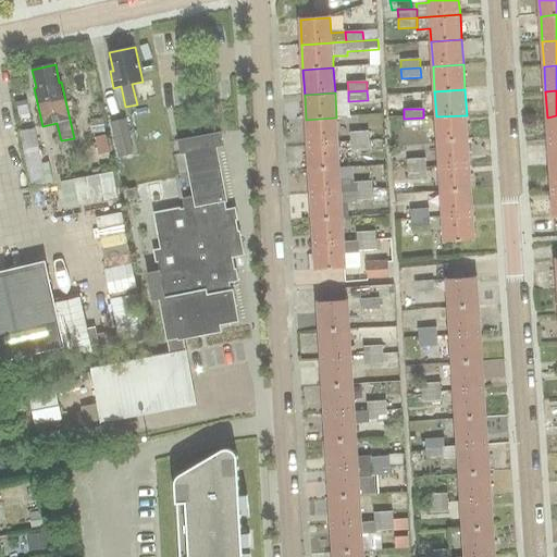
[(468,140),(467,115),(436,116),(437,143),(468,140)]
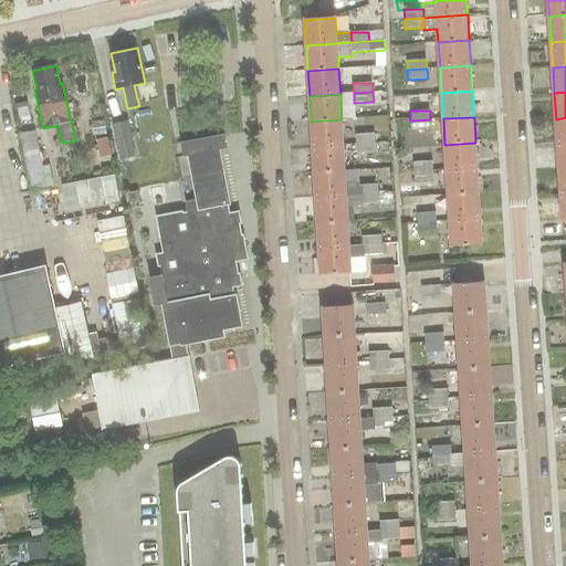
[(565,117),(556,119),(557,145),(565,144),(565,117)]
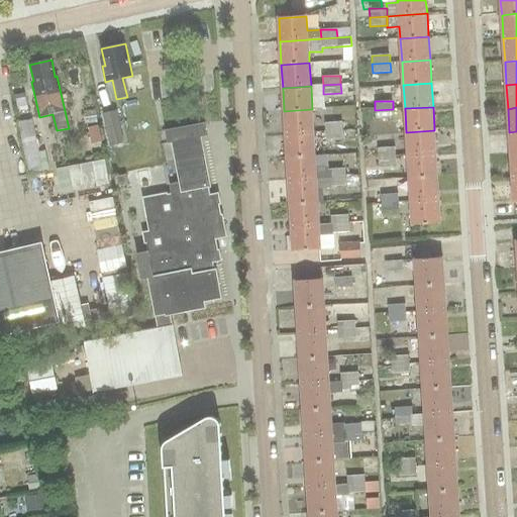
[(313,132),(312,109),(284,111),(286,134),(313,132)]
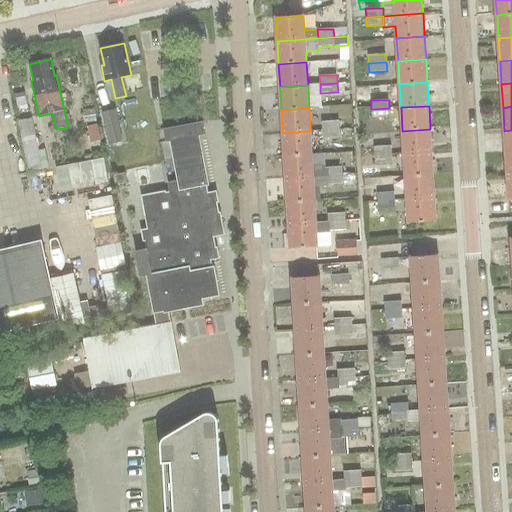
[(390,117),(389,108),(371,109),(372,118),(390,117)]
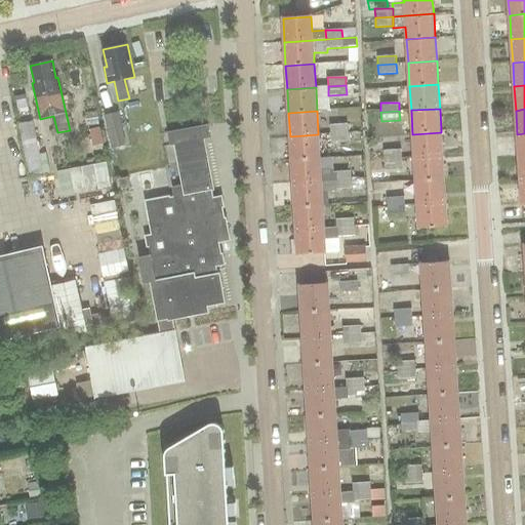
[(126,146),(119,112),(105,115),(112,149),(126,146)]
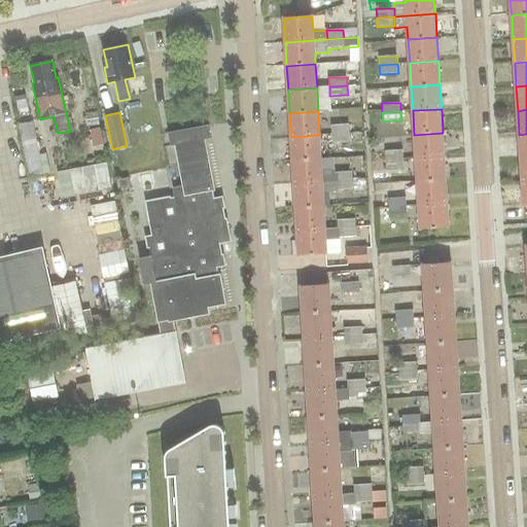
[(350,134),(350,124),(331,125),(332,135),(350,134)]
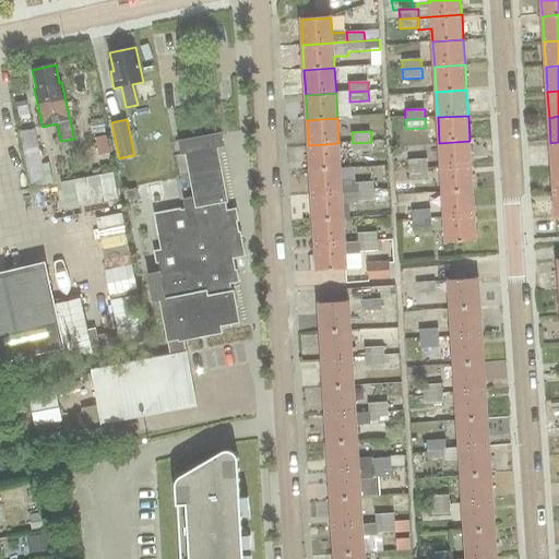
[(92,375),(84,376),(87,390),(95,388),(98,407),(102,425),(118,421),(145,416),(146,416),(188,355),(187,353),(185,340),(221,333),(219,328),(240,324),(235,292),(232,292),(230,283),(238,282),(234,260),(244,258),(241,244),(235,211),(227,212),(226,204),(228,203),(224,181),(218,149),(224,147),(222,133),(179,141),(178,141),(181,155),(186,155),(193,198),(183,200),(185,210),(154,215),(161,251),(156,252),(156,256),(159,272),(147,274),(153,302),(159,301),(162,310),(168,343),(170,356),(108,367),(91,370),(92,375)]
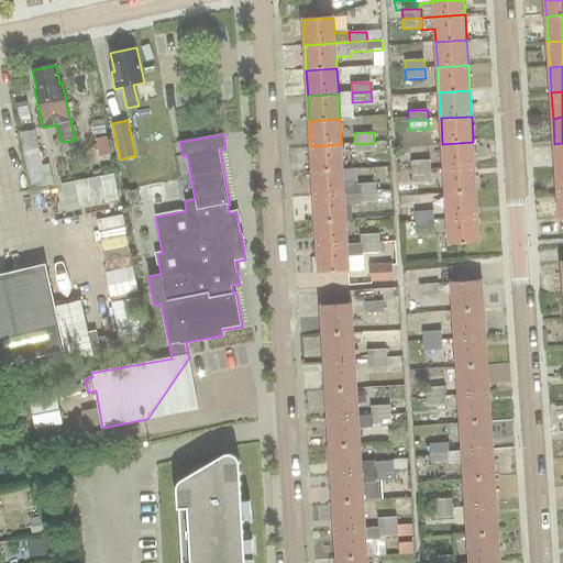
[(112,138),(98,141),(101,155),(114,152),(112,138)]
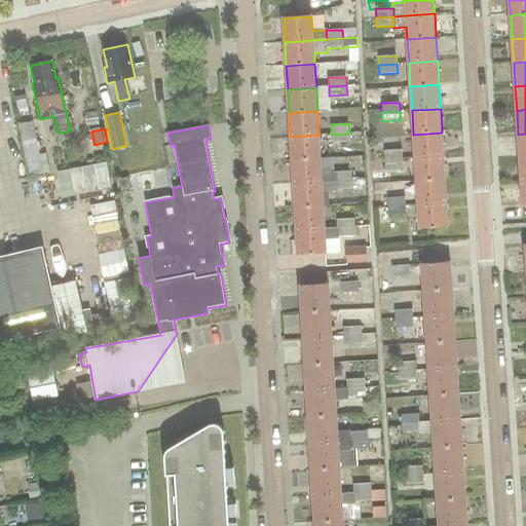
[(444,156),(442,133),(413,135),(415,158),(444,156)]
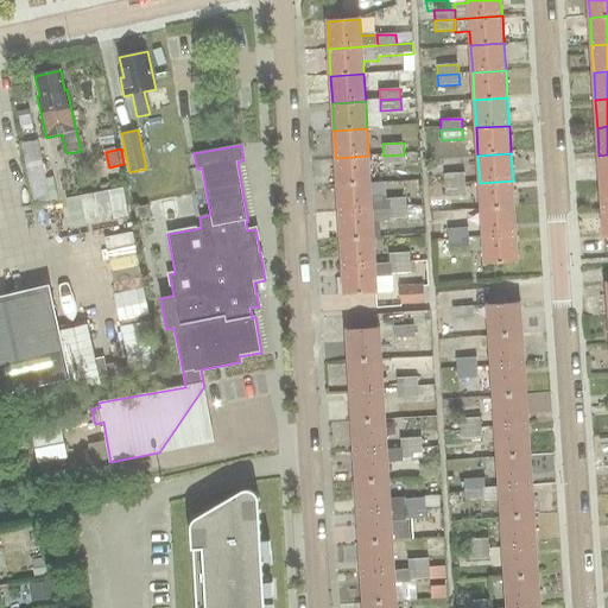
[(405,164),(404,154),(384,156),(384,165),(405,164)]
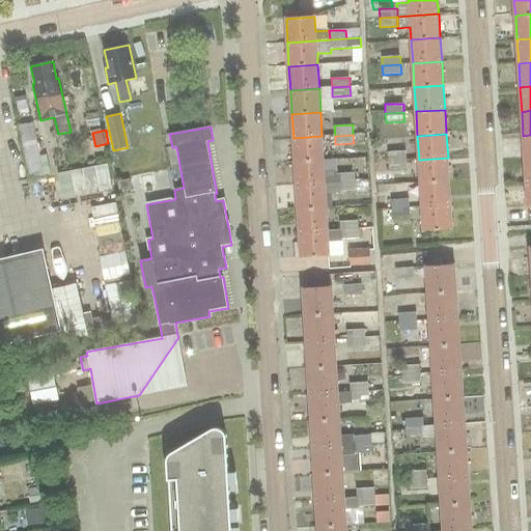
[(324,160),(322,136),(294,138),(295,162),(324,160)]
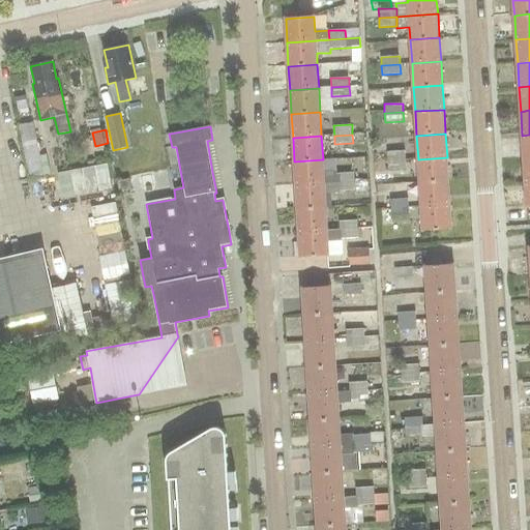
[(406,159),(406,151),(387,152),(388,162),(406,159)]
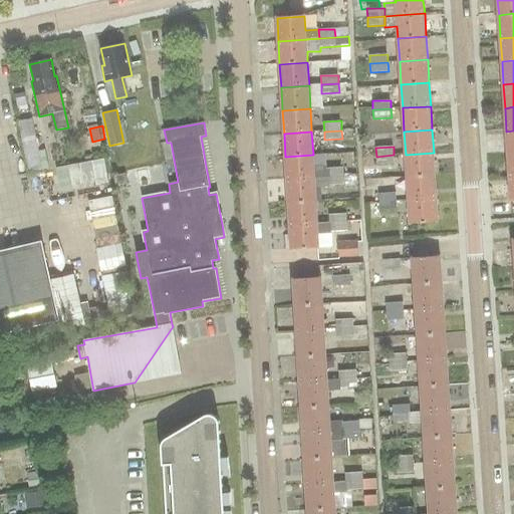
[(49,168),(45,151),(39,152),(43,170),(49,168)]
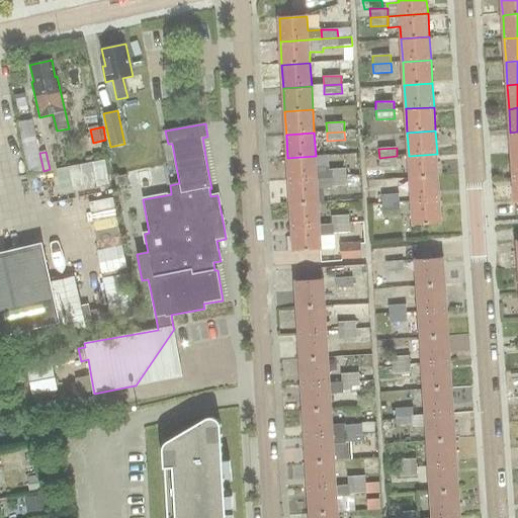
[(163,164),(160,152),(148,154),(151,166),(163,164)]
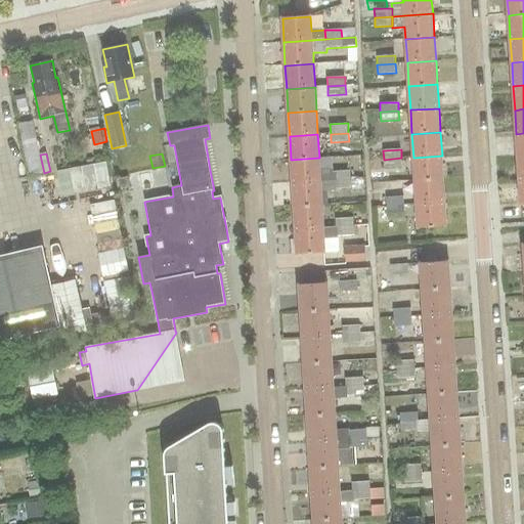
[(443,179),(442,156),(413,158),(415,181),(443,179)]
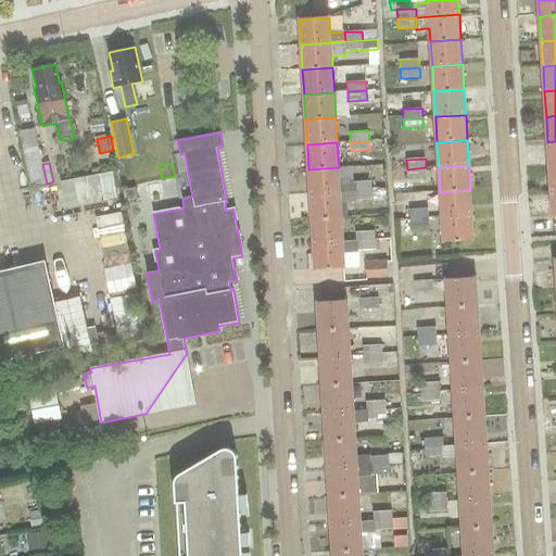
[(354,180),(340,181),(339,167),(308,169),(310,194),(340,193),(340,192),(353,192),(373,191),(373,180),(354,181),(354,180)]
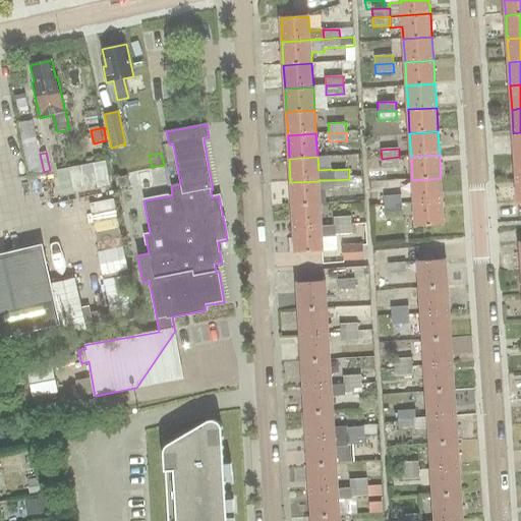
[(400,166),(399,157),(382,159),(382,167),(400,166)]
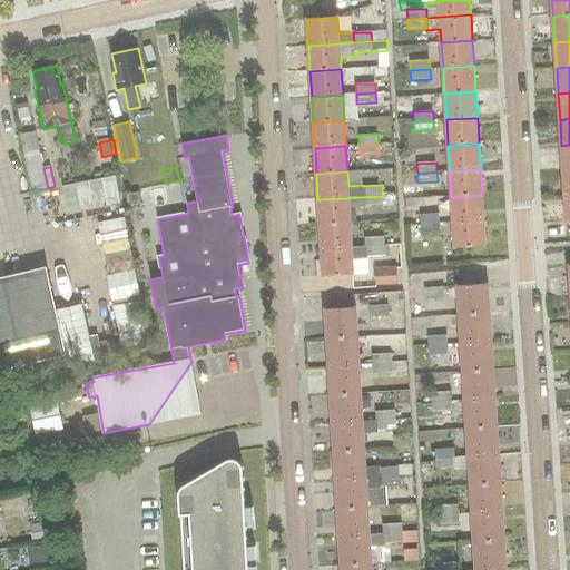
[(121,203),(116,176),(76,184),(80,210),(121,203)]
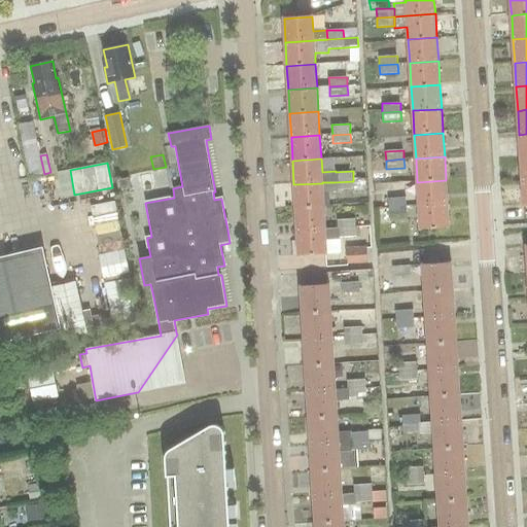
[(128,175),(115,177),(117,187),(130,185),(128,175)]
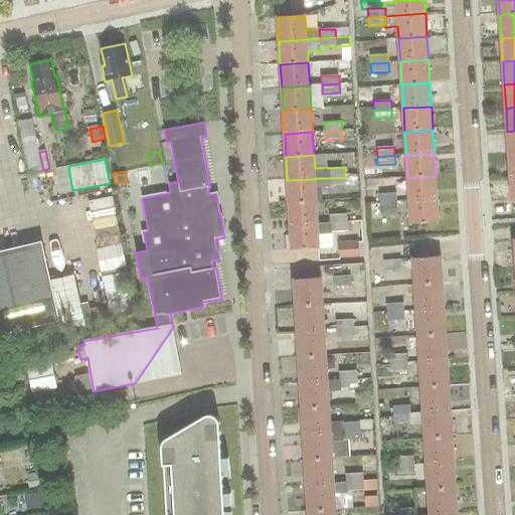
[(438,199),(436,176),(407,178),(409,201),(438,199)]
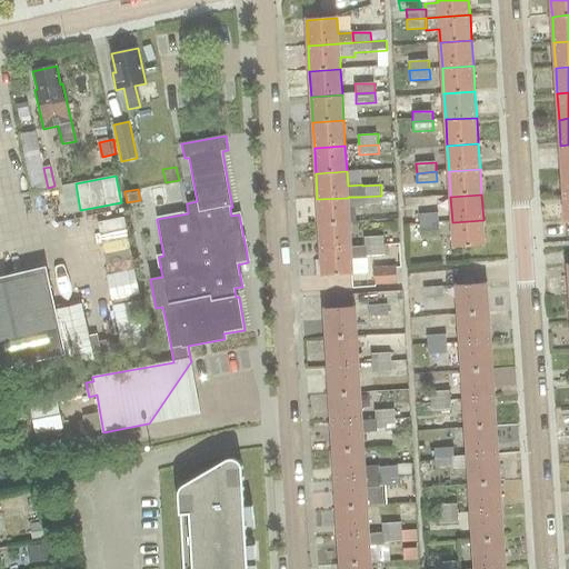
[(348,198),(317,199),(319,225),(350,223),(349,207),(362,206),(381,205),(381,196),(361,197),(348,197),(348,198)]
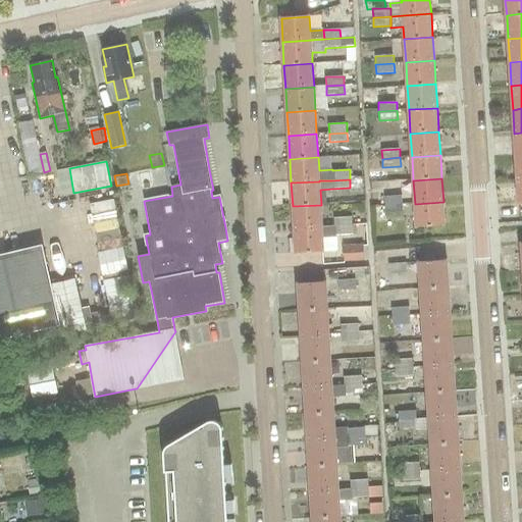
[(403,205),(403,195),(384,196),(385,206),(403,205)]
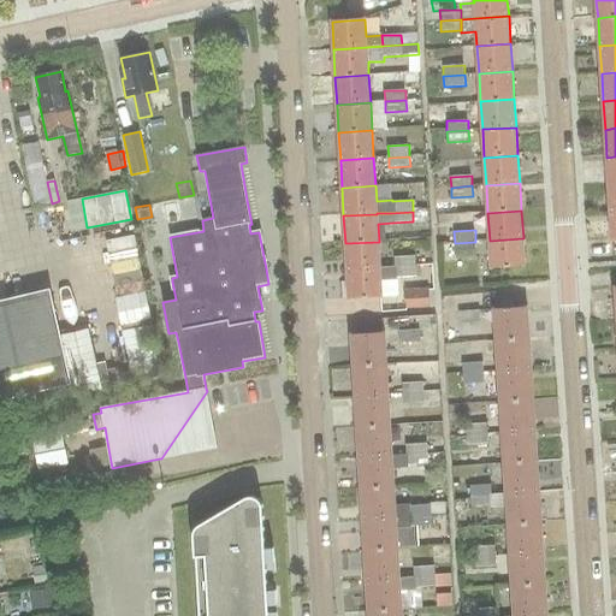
[(525,266),(523,238),(490,241),(491,268),(525,266)]
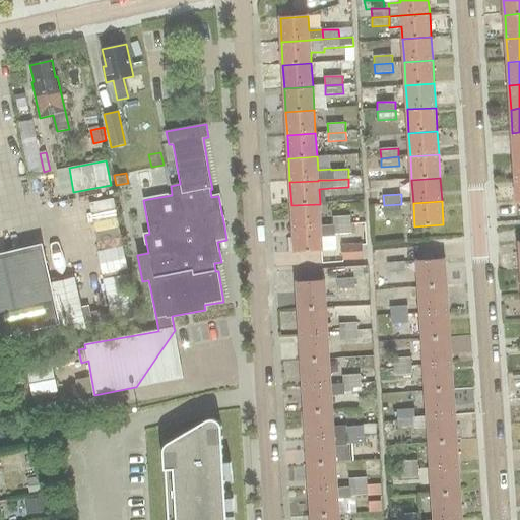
[(321,228),(321,225),(320,204),(291,205),(293,230),(321,228)]
